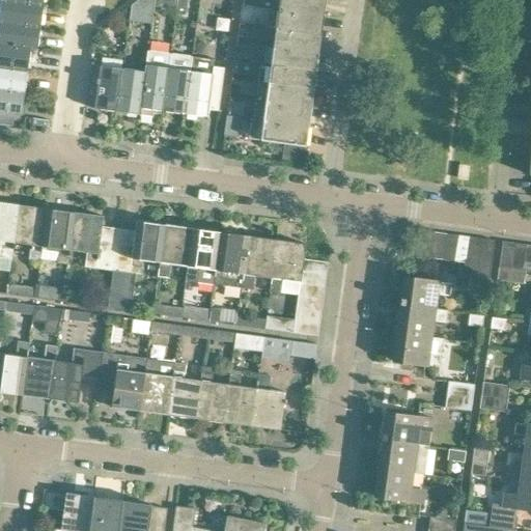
[(0,0),(0,21),(39,27),(43,4),(8,0),(0,0)]
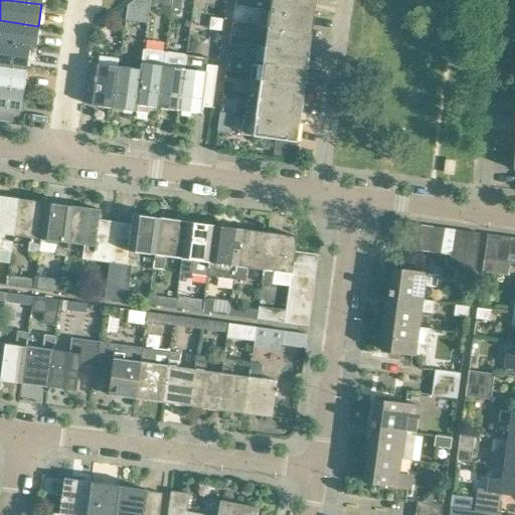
[(148,10),(148,4),(148,0),(133,0),(127,5),(125,20),(146,22),(148,10)]
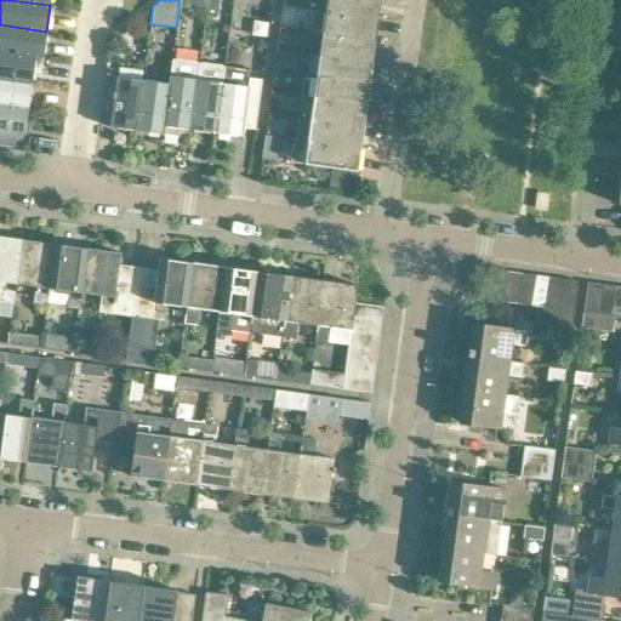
[(377,18),(379,0),(326,0),(325,12),(377,18)]
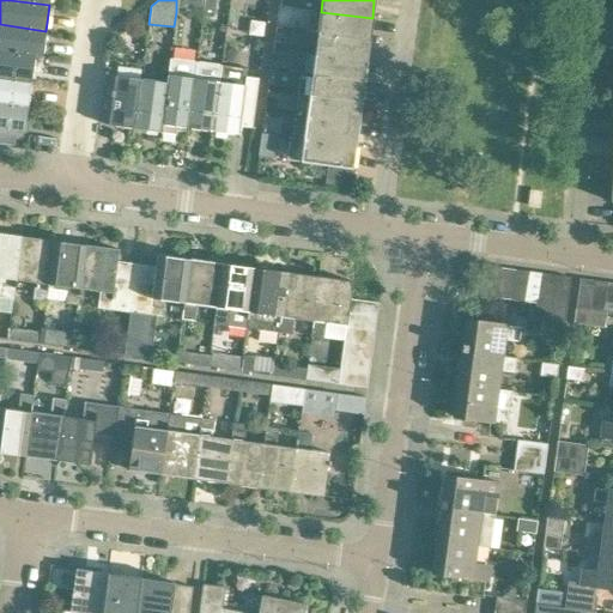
[(370,40),(372,18),(320,12),(317,32),(370,40)]
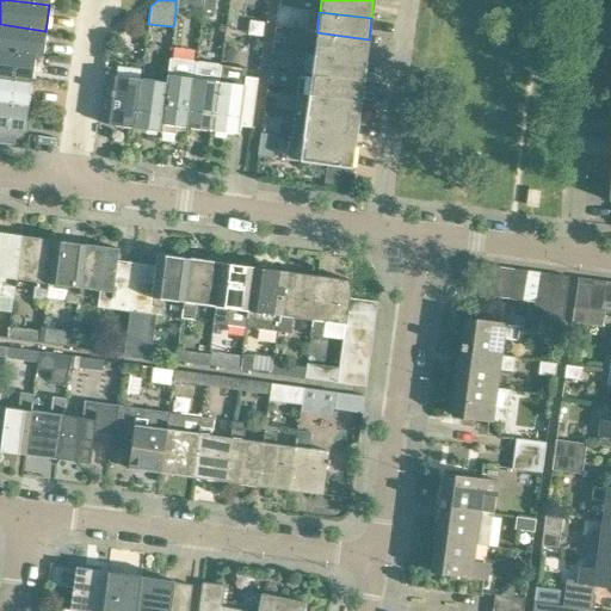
[(0,50),(42,57),(45,31),(0,24),(0,50)]
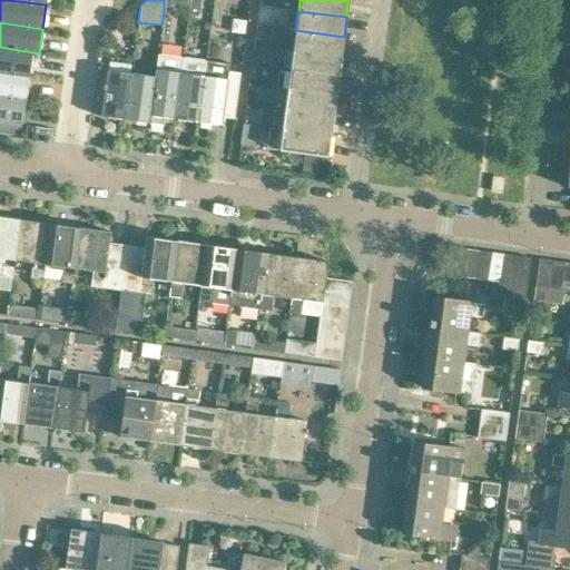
[(295,30),(293,50),(341,57),(344,37),(295,30)]
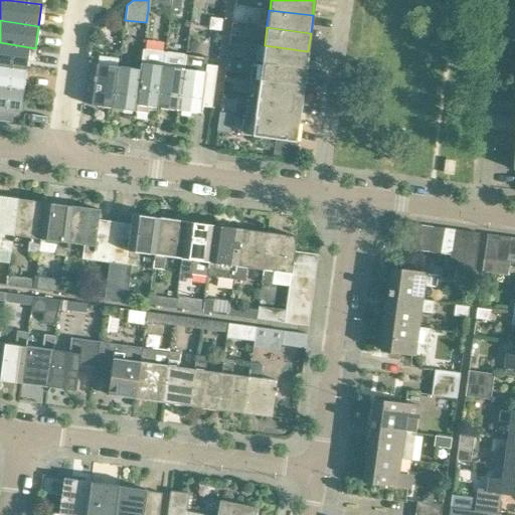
[(0,42),(0,64),(26,68),(27,60),(34,60),(35,48),(0,42)]
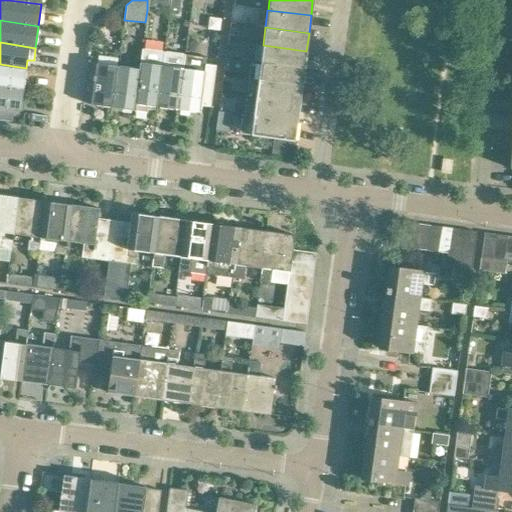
[(263,45),(261,63),(304,69),(306,51),(263,45)]
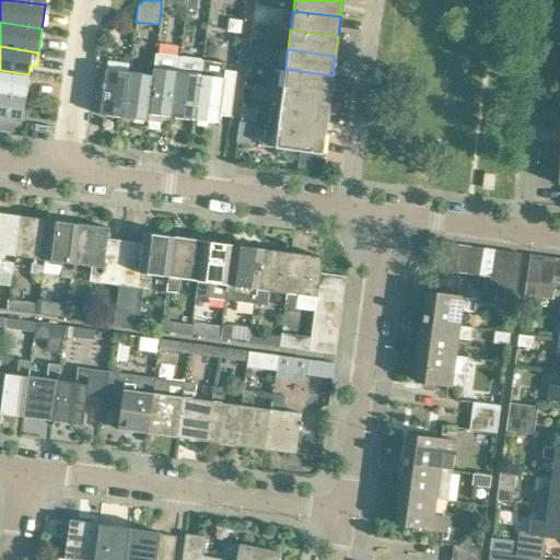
[(160,123),(161,115),(168,116),(177,56),(166,55),(155,54),(152,76),(146,120),(160,123)]
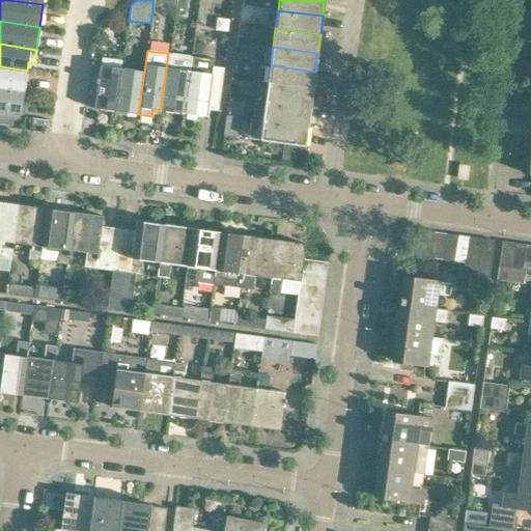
[(190,56),(168,53),(160,110),(183,113),(190,56)]
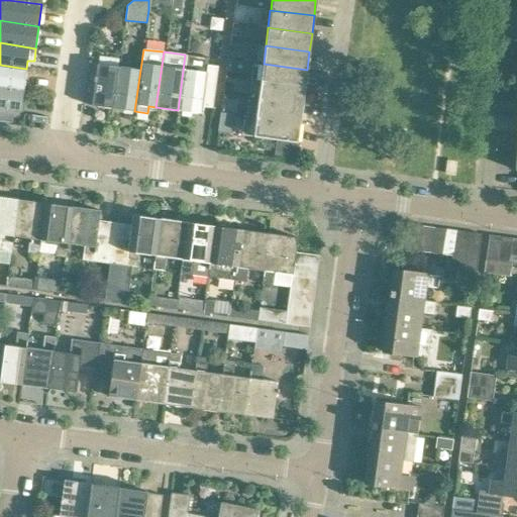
[(202,107),(212,108),(218,66),(208,65),(209,58),(185,55),(178,110),(202,113),(202,107)]
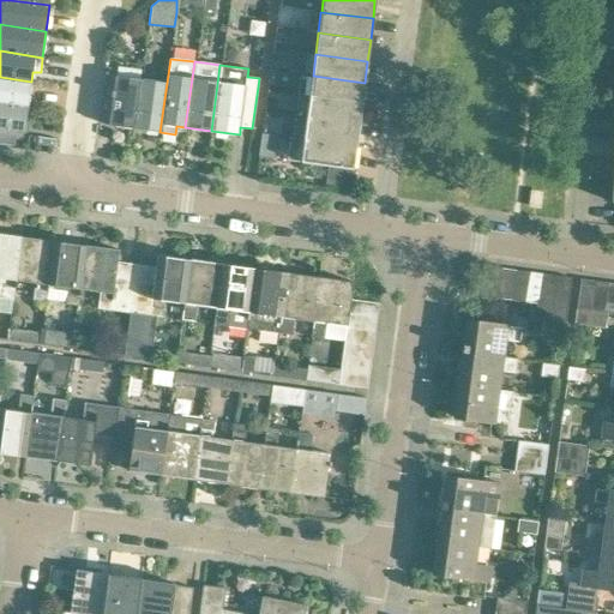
[(139,79),(103,74),(97,121),(109,124),(108,125),(133,128),(139,79)]
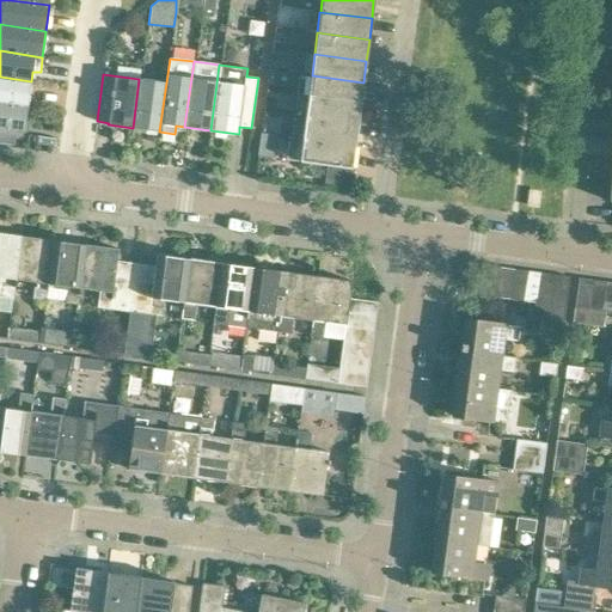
[(311,75),(308,97),(361,104),(363,83),(311,75)]
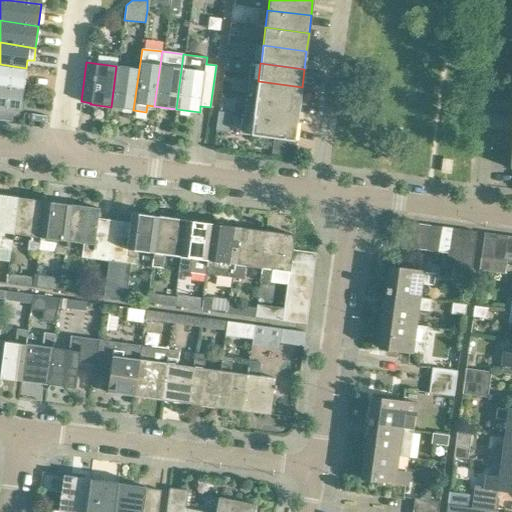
[(0,86),(23,89),(26,68),(0,64),(0,86)]
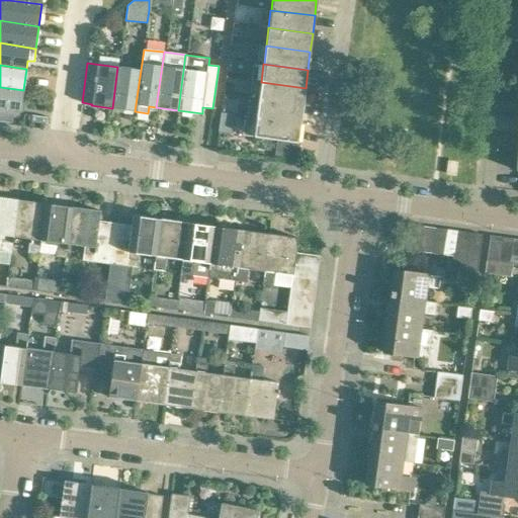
[(141,70),(117,67),(112,108),(135,111),(141,70)]
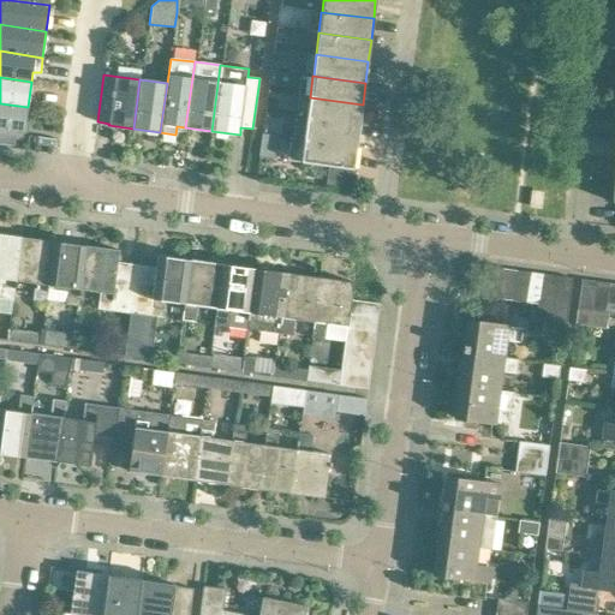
[(363,105),(310,97),(306,119),(359,126),(363,105)]
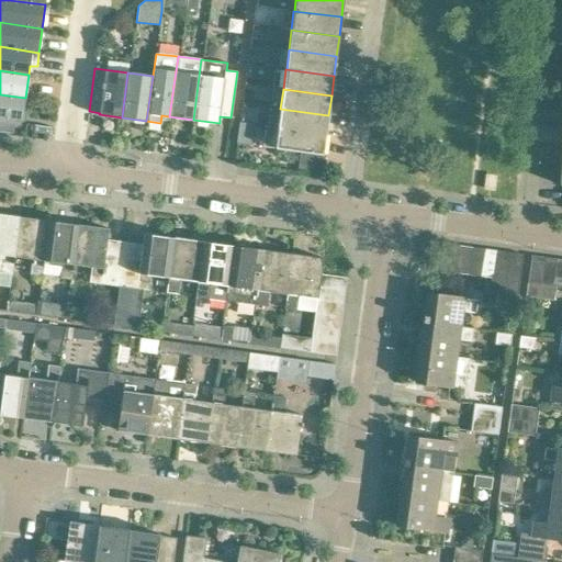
[(0,132),(12,134),(14,121),(22,122),(25,98),(0,94),(0,132)]
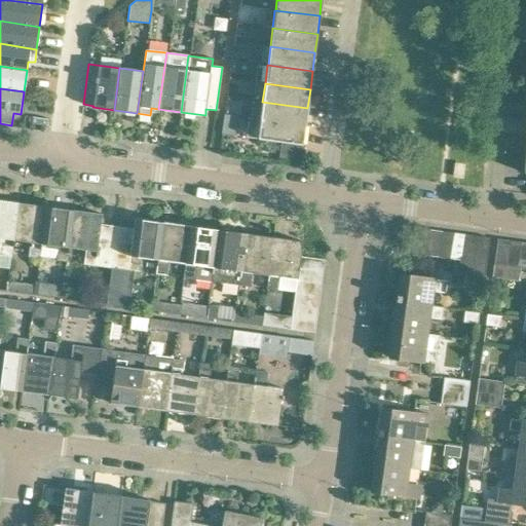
[(262,102),(260,119),(304,126),(307,108),(262,102)]
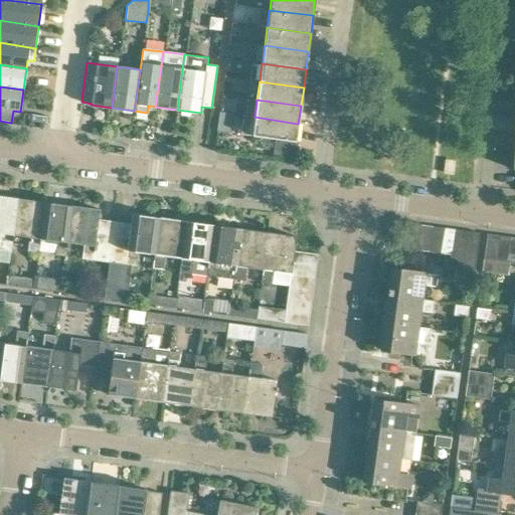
[(243,115),(240,135),(296,142),(296,141),(298,124),(254,117),(243,115)]
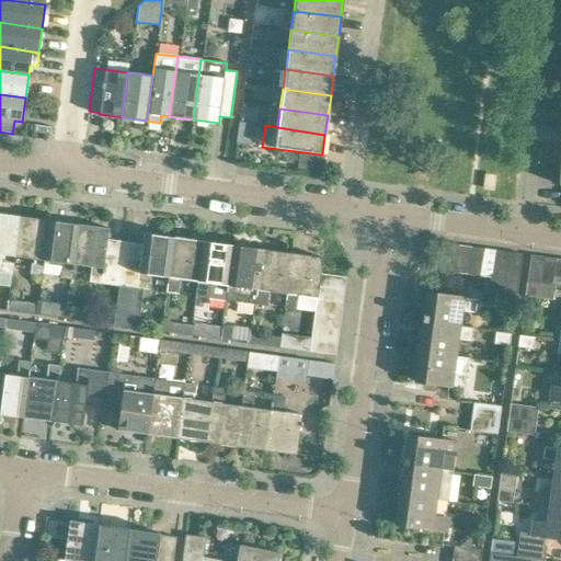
[(485,173),(483,187),(484,187),(491,189),(493,174),(485,173)]
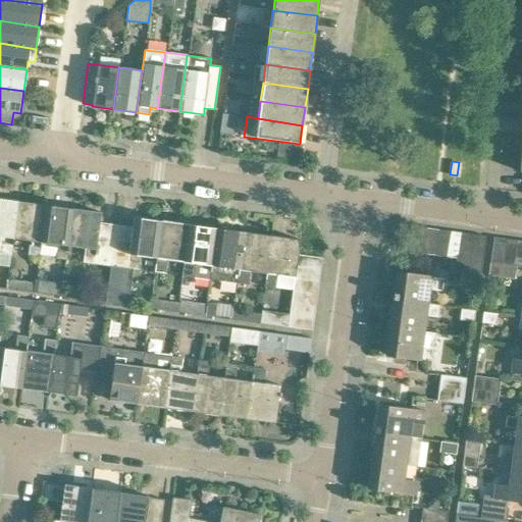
[(0,253),(12,256),(14,239),(19,204),(0,201),(0,253)]
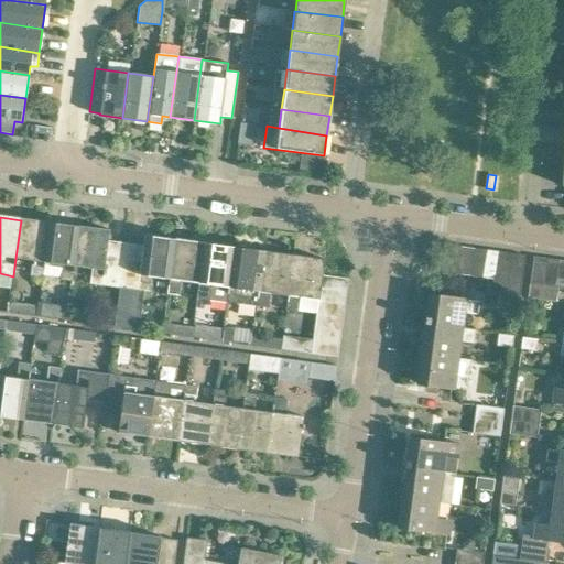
[(42,278),(44,261),(50,224),(21,220),(15,258),(33,260),(31,275),(42,278)]
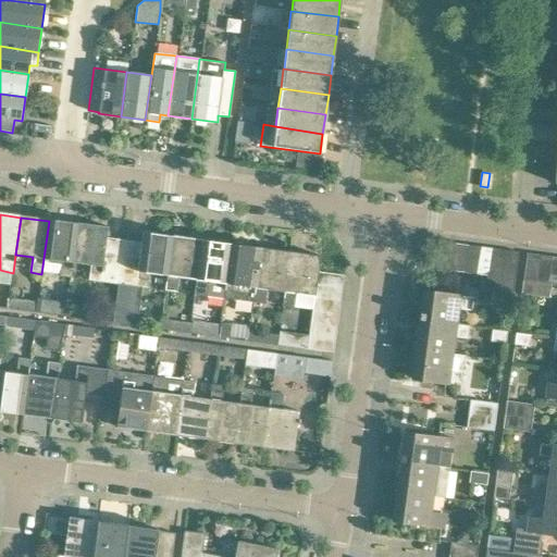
[(78,225),(49,221),(44,258),(61,261),(59,276),(71,277),(73,262),(78,225)]
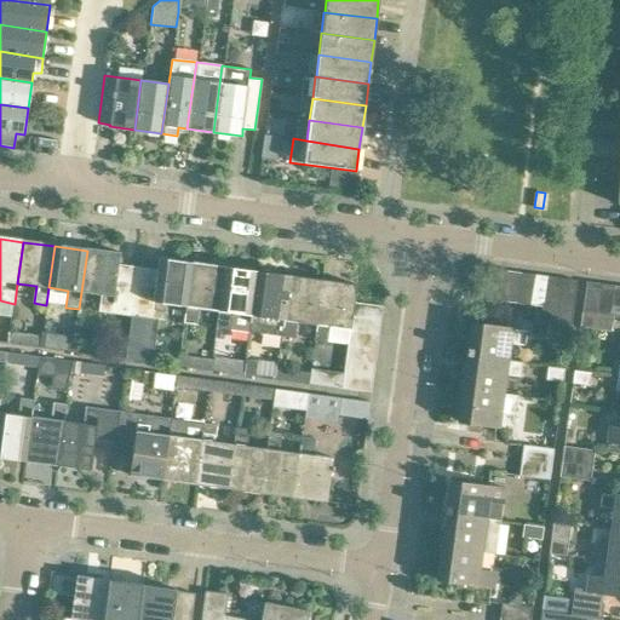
[(112,314),(131,316),(138,267),(119,264),(120,252),(119,252),(119,254),(87,251),(81,292),(101,294),(98,313),(112,314)]
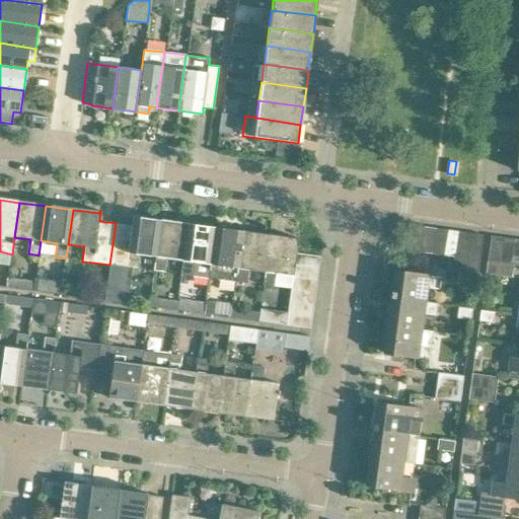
[(116,223),(109,265),(105,300),(126,303),(130,268),(138,269),(140,253),(156,255),(161,222),(134,218),(134,216),(133,216),(132,225),(116,223)]
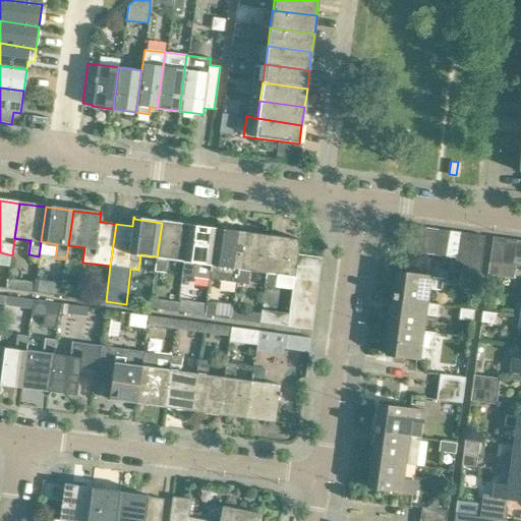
[(167,258),(184,261),(189,226),(162,223),(157,256),(155,272),(165,274),(167,258)]
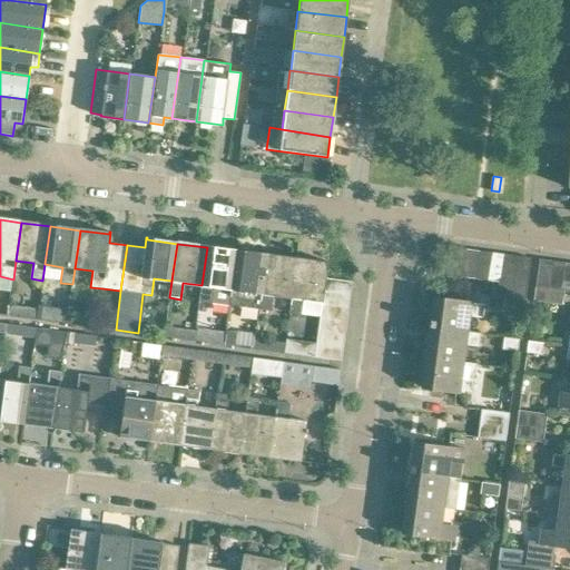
[(207,247),(202,285),(199,302),(229,306),(232,290),(236,252),(207,247)]
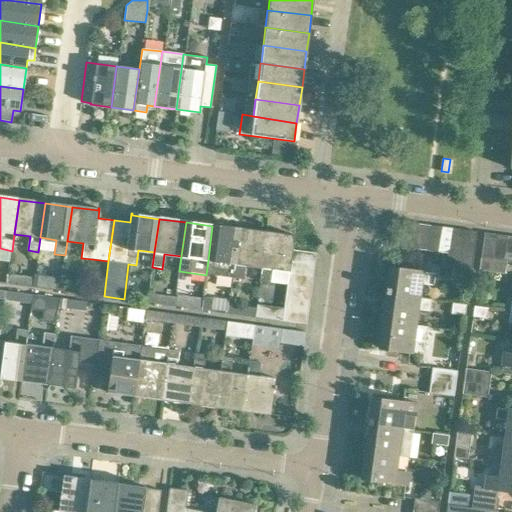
[(403,247),(414,249),(417,224),(407,222),(403,247)]
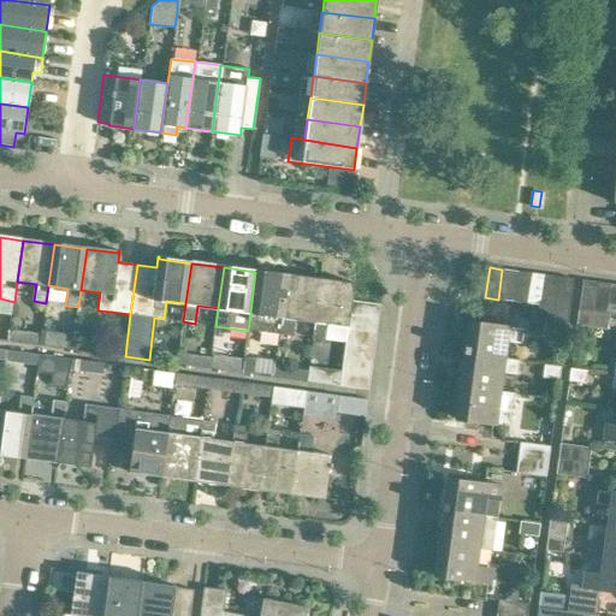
[(516,271),(502,270),(498,300),(513,302),(516,271)]
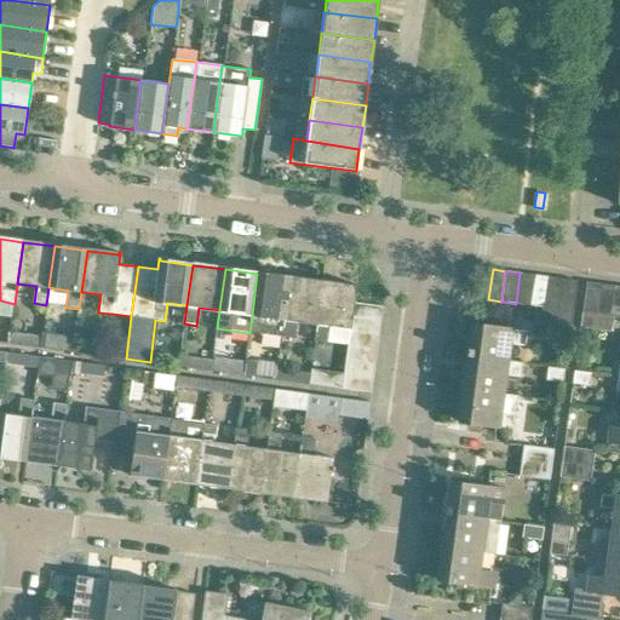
[(516,304),(529,305),(533,275),(520,273),(516,304)]
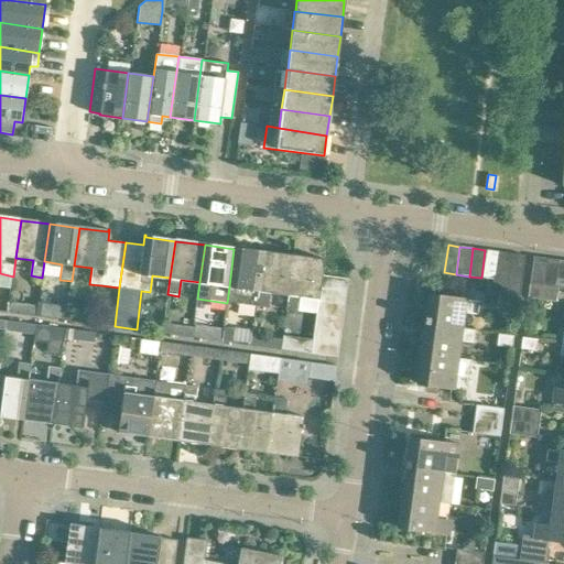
[(257,307),(263,253),(234,249),(229,286),(227,303),(257,307)]
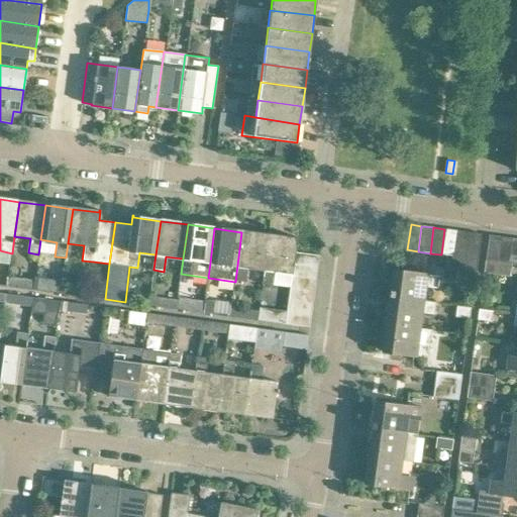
[(456,230),(444,229),(441,254),(452,256),(453,256),(456,230)]
